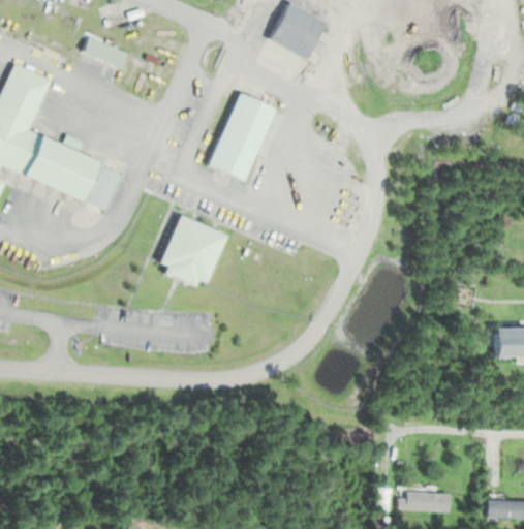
[(271,42),(308,61),(327,23),(289,4),(271,42)]
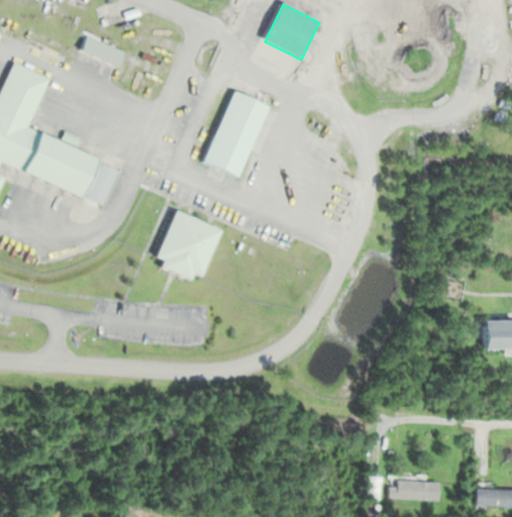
[(126,54),(89,37),(82,54),(120,69),(126,54)]
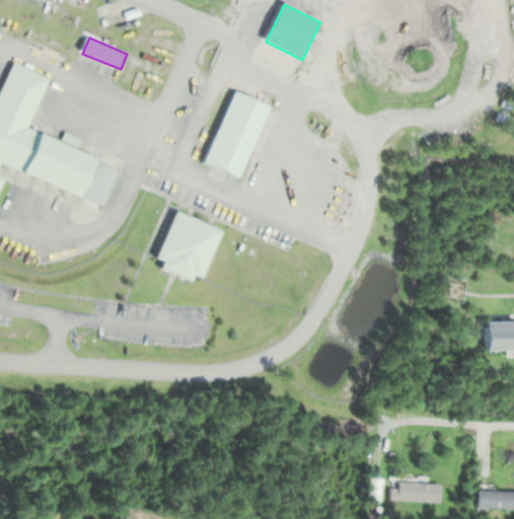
[(0,91),(14,60),(52,77),(28,126),(99,158),(97,162),(100,164),(101,162),(119,170),(102,204),(82,195),(81,197),(2,160),(0,164),(0,174),(4,176),(0,186),(0,91)]
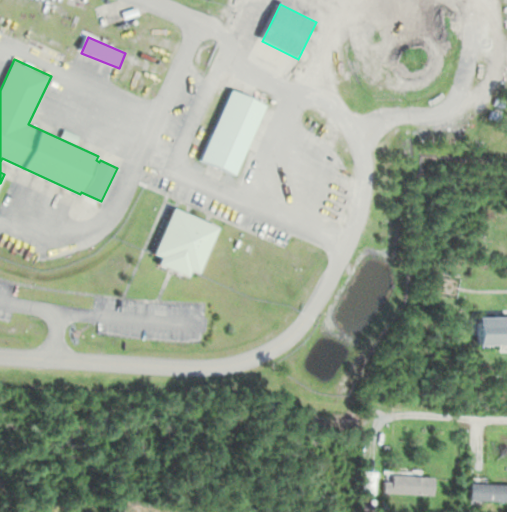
[(232,88),(267,103),(237,174),(202,158),(232,88)]
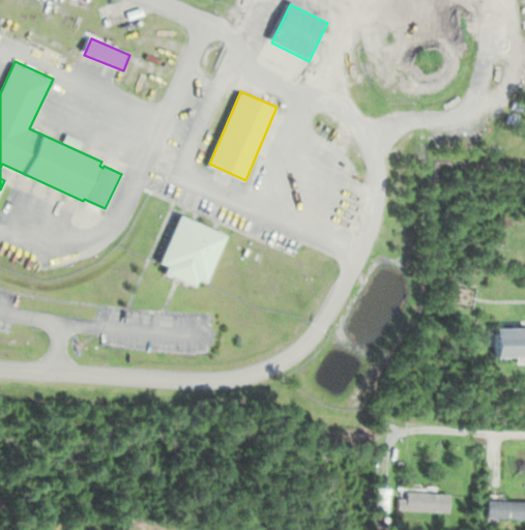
[(181,213),(229,234),(207,282),(200,278),(197,285),(166,271),(169,265),(161,261),(181,213)]
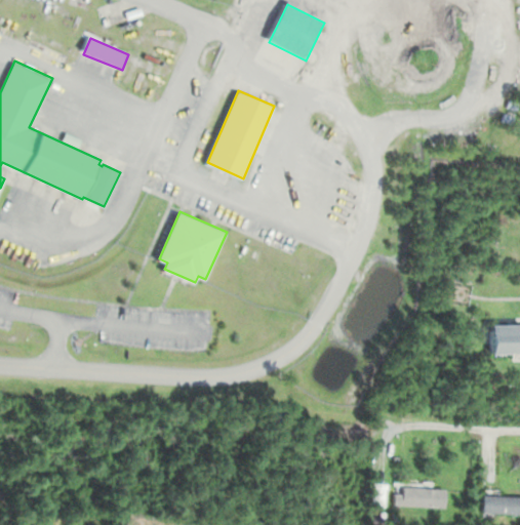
[(519,247),(511,247),(510,266),(519,266),(519,247)]
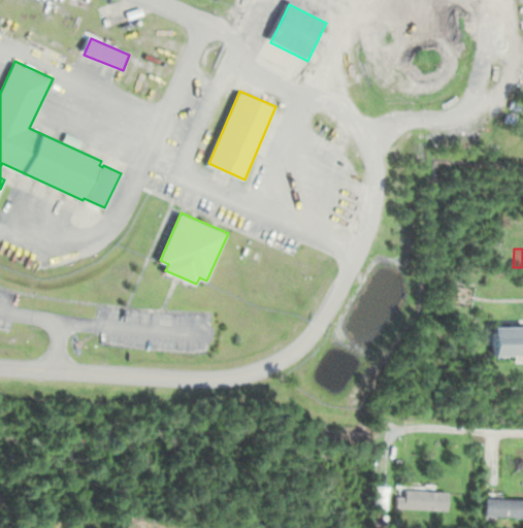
[(487,359),(486,328),(519,328),(520,333),(522,333),(522,354),(518,354),(518,360),(487,359)]
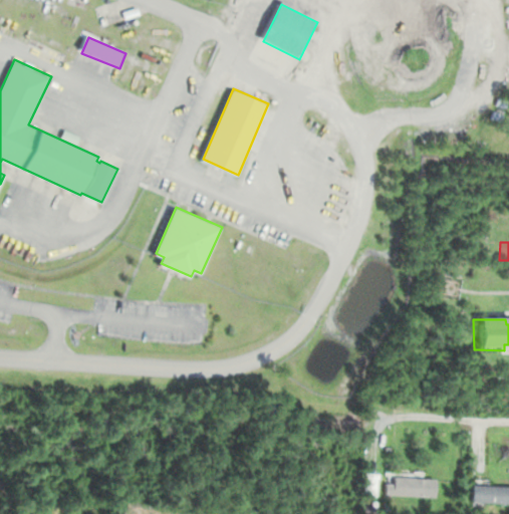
[(378,476),(365,476),(365,500),(378,500),(378,476)]
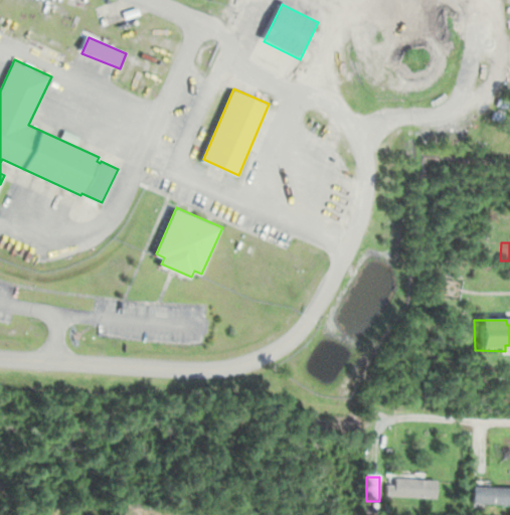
[(440,499),(440,481),(390,481),(390,499),(440,499)]
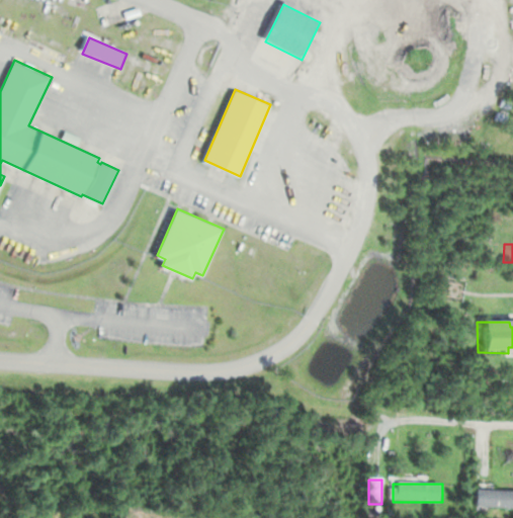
[(479,509),(512,509),(512,492),(479,492),(479,509)]
